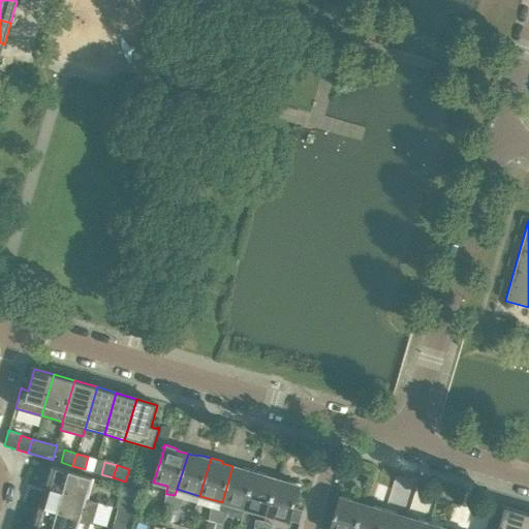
[(51,466),(44,487),(87,499),(93,478),(51,466)]
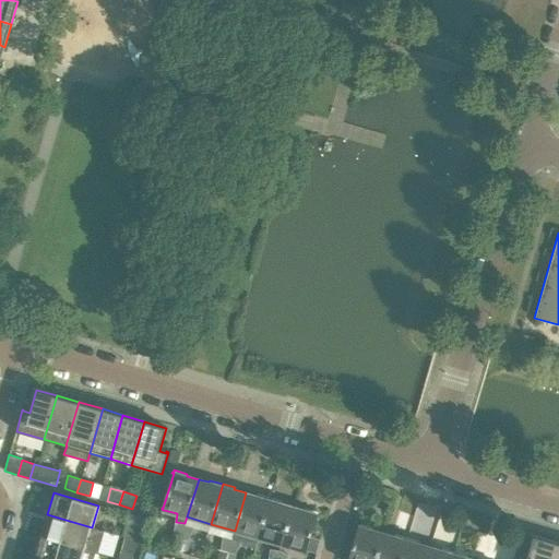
[(235,531),(233,537),(240,540),(242,533),(258,537),(270,498),(257,494),(257,496),(246,492),(235,531)]
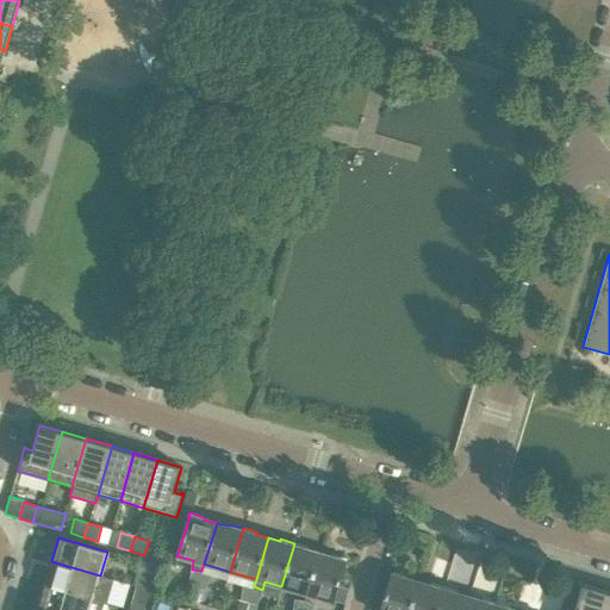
[(281,586),(307,593),(319,553),(307,549),(307,547),(294,543),(281,586)]
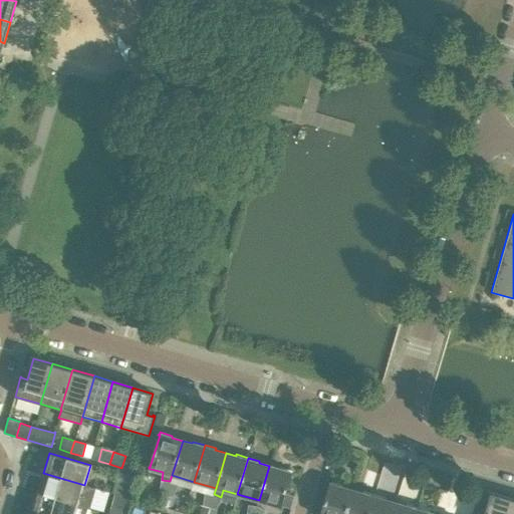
[(269,466),(259,500),(282,507),(282,506),(281,506),(291,474),(292,474),(292,473),(291,472),(291,471),(280,467),(279,469),(269,466)]
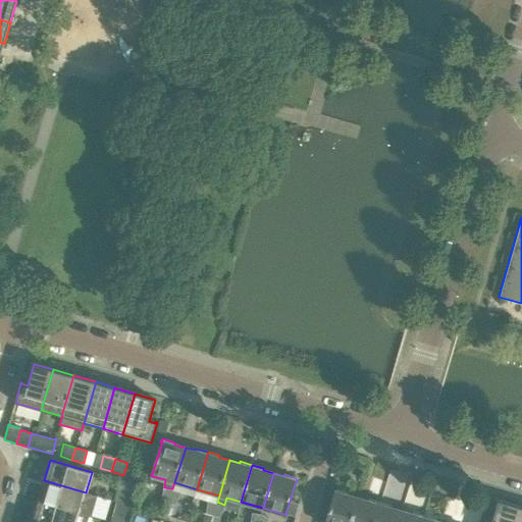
[(44,480),(39,501),(89,515),(91,516),(91,515),(105,519),(111,500),(97,496),(86,492),(44,480)]
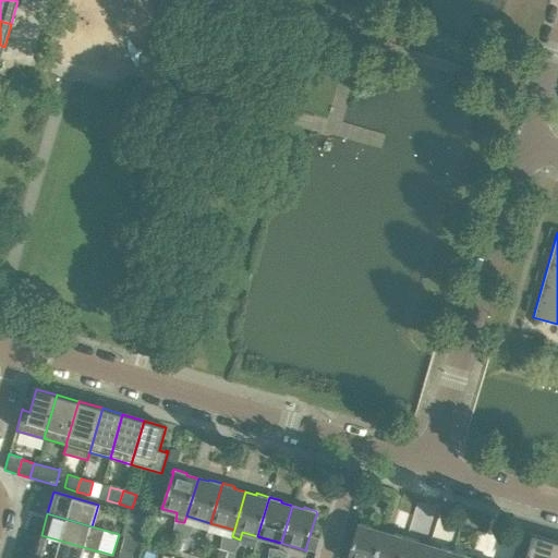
[(131,513),(128,523),(141,528),(144,518),(131,513)]
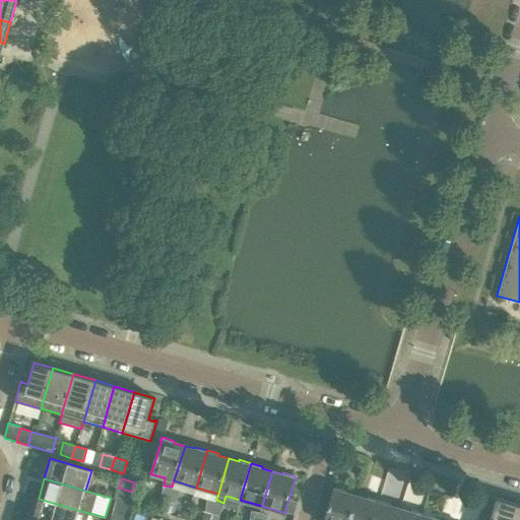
[(161,499),(168,501),(172,486),(164,485),(161,499)]
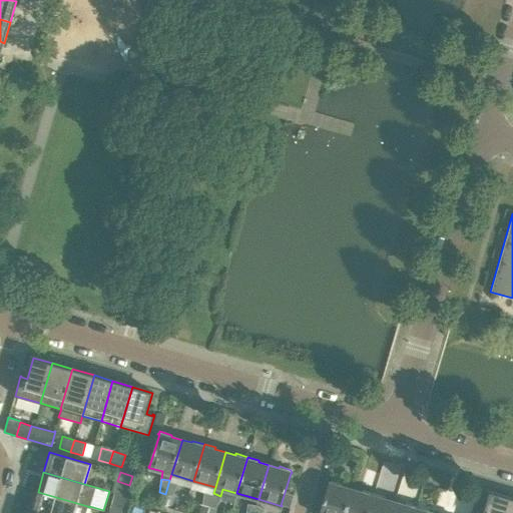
[(169,480),(165,494),(171,496),(177,484),(169,480)]
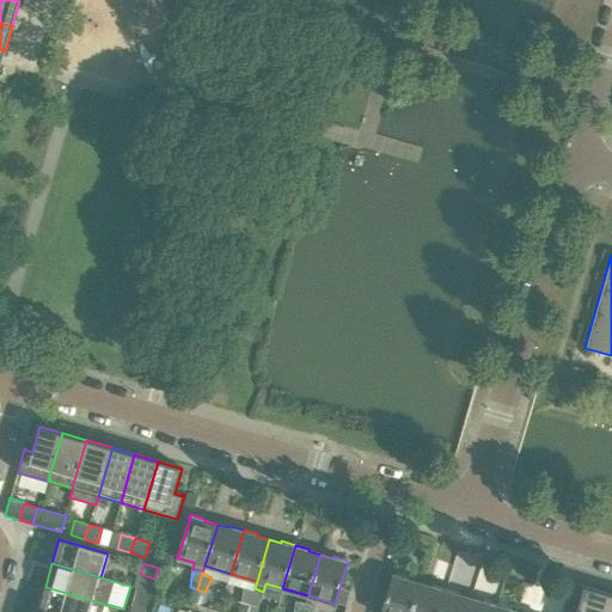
[(140,574),(136,588),(151,592),(154,579),(140,574)]
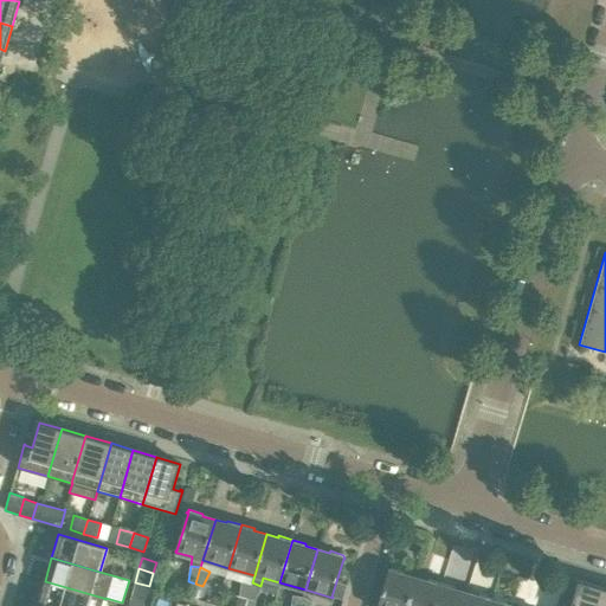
[(406,605),(416,578),(404,574),(404,572),(389,568),(389,571),(387,569),(387,571),(388,572),(378,605),(406,605)]
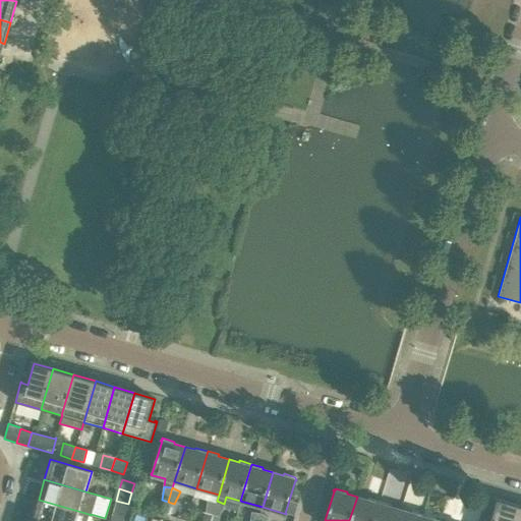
[(349,520),(373,520),(380,502),(367,499),(367,500),(357,497),(349,520)]
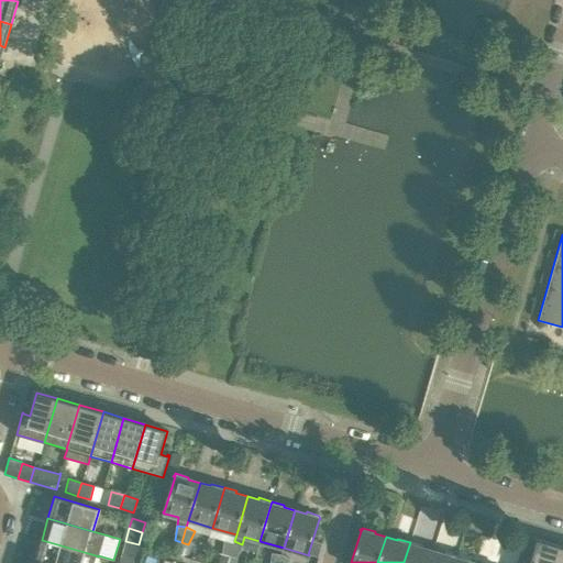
[(521,562),(554,562),(560,545),(537,539),(530,562),(523,561),(523,560),(522,560),(521,562)]
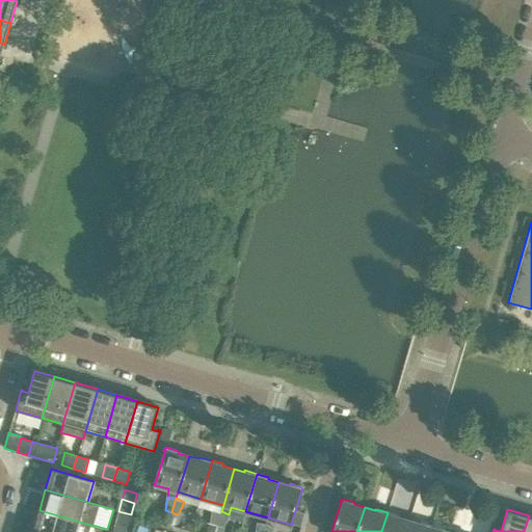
[(88,531),(90,525),(40,510),(33,530),(38,531),(88,531)]
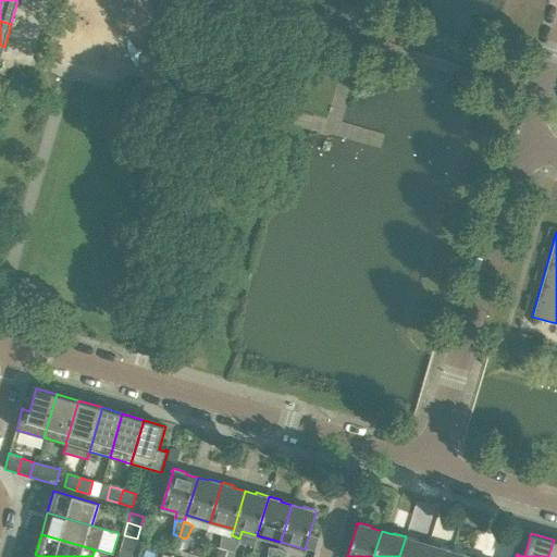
[(220,548),(227,551),(232,535),(222,534),(220,548)]
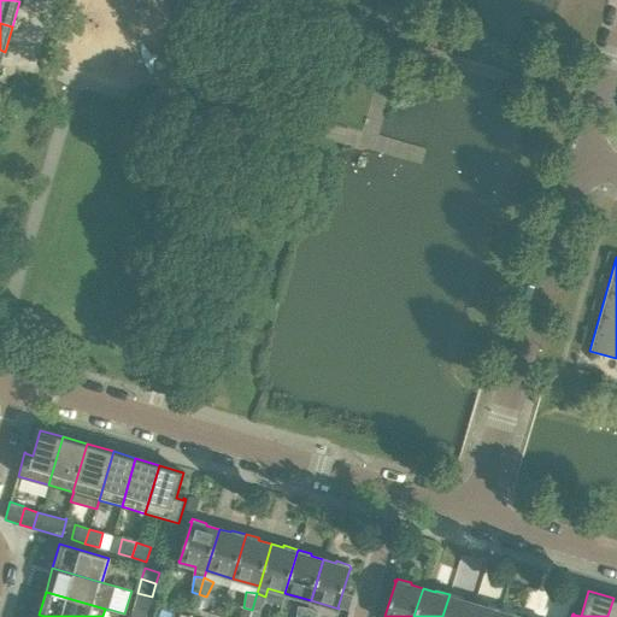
[(152,597),(137,593),(133,606),(147,611),(152,597)]
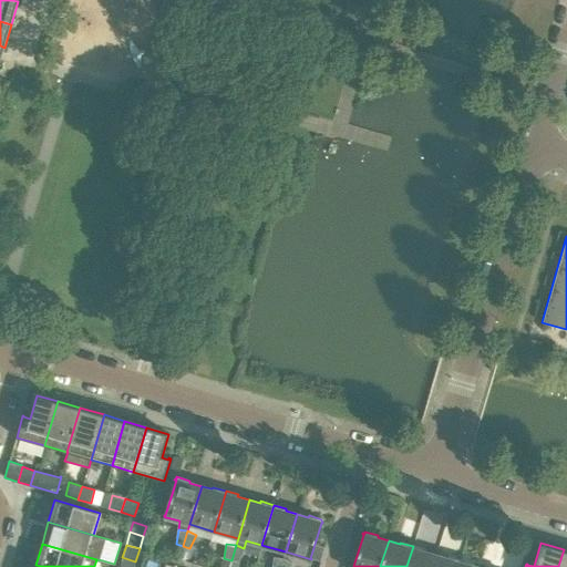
[(236,545),(232,560),(238,563),(245,548),(236,545)]
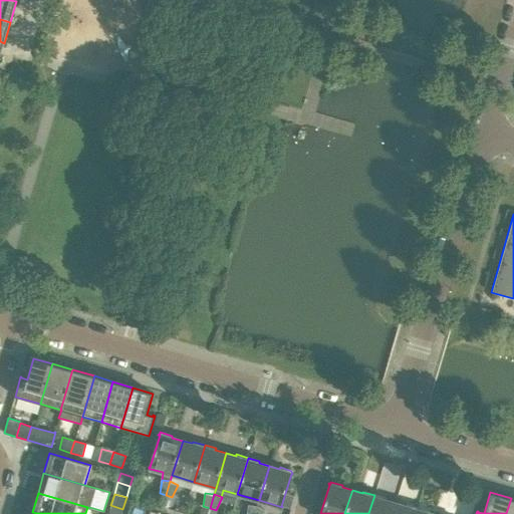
[(374,495),(368,513),(392,513),(396,503),(386,500),(386,498),(374,495)]
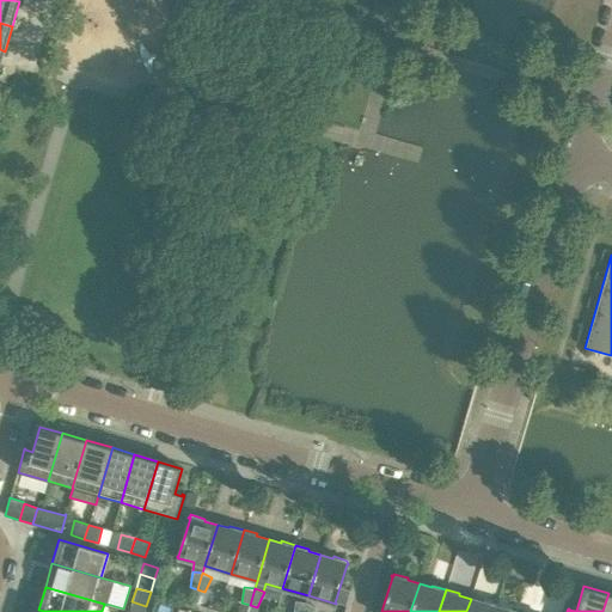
[(471,599),(466,611),(495,611),(497,605),(484,600),(483,603),(471,599)]
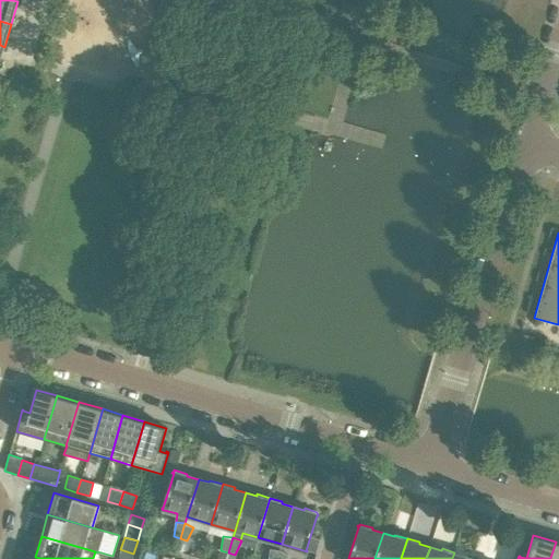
[(120,549),(118,558),(120,558),(131,558),(133,554),(120,549)]
